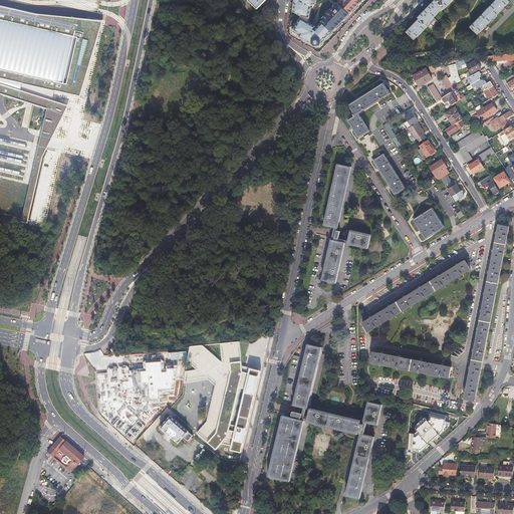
[(247,0),(249,1),(248,2),(250,4),(251,3),(257,9),(266,0),(265,0),(247,0)]
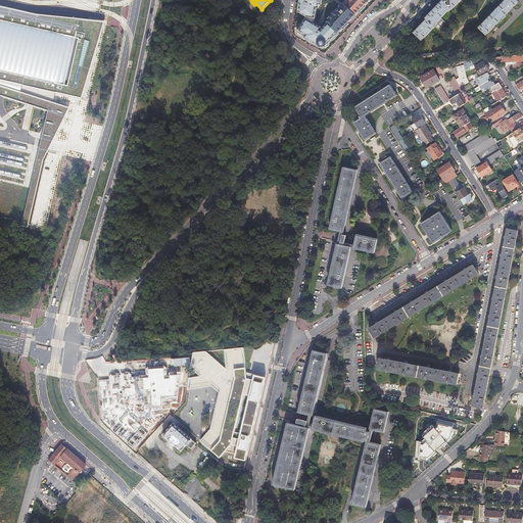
[(301,0),(300,12),(307,16),(297,34),(321,47),(323,47),(325,47),(326,46),(369,0),(301,0)]
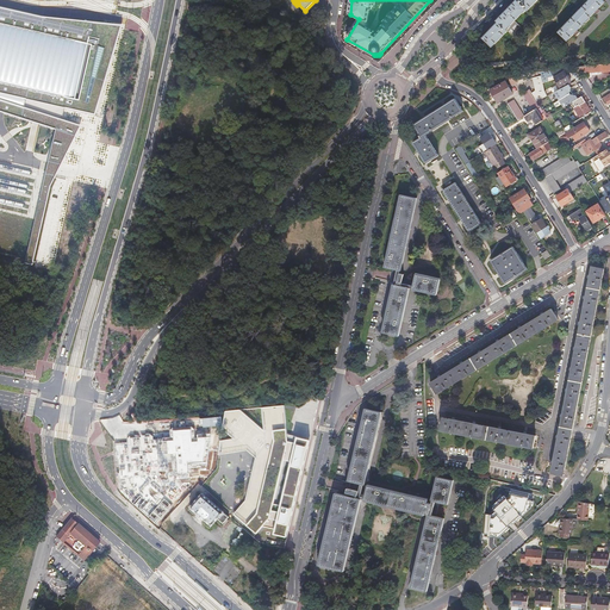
[(520,0),(518,2),(526,10),(527,11),(537,0),(520,0)]
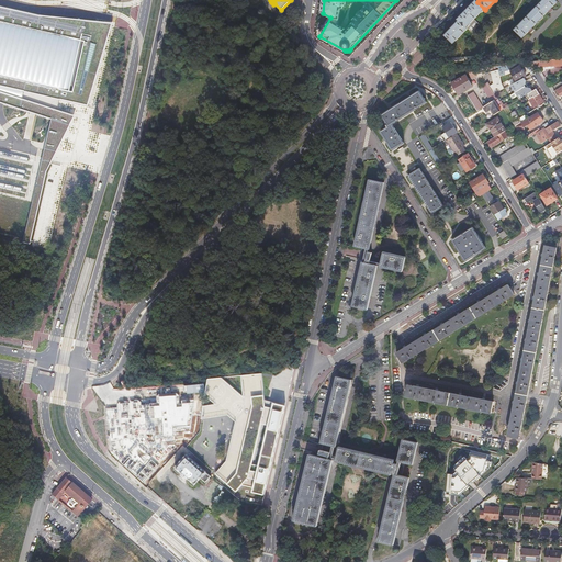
[(523,38),(529,31),(530,32),(531,31),(532,30),(531,29),(548,12),(550,13),(551,11),(552,10),(551,9),(557,2),(553,0),(543,0),(514,31),(523,38)]
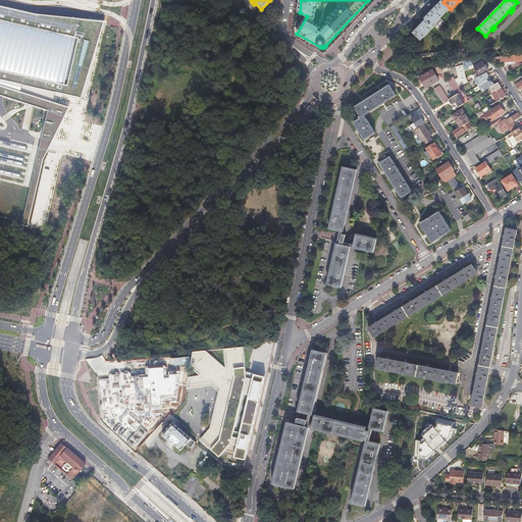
[(432,25),(440,18),(450,8),(444,2),(441,1),(437,6),(425,18),(426,19),(432,25)]
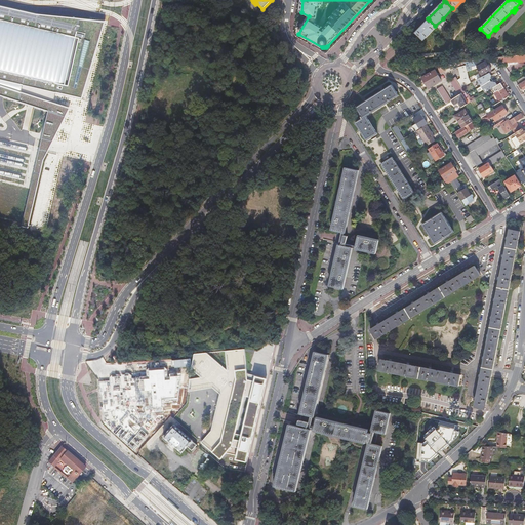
[(36,15),(0,6),(0,95),(47,112),(30,189),(22,227),(28,228),(28,225),(43,160),(47,153),(50,146),(69,109),(52,104),(0,86),(0,80),(54,93),(81,98),(104,22),(80,19),(36,15)]
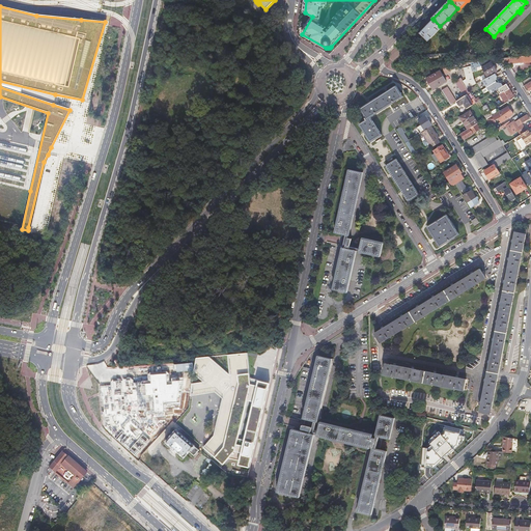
[(448,19),(440,26),(442,27),(445,31),(452,24),(448,19)]
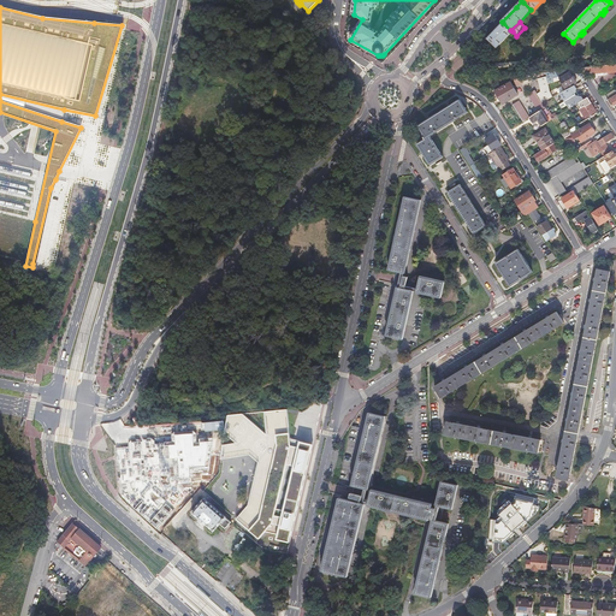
[(510,30),(503,23),(495,31),(487,40),(497,48),(513,31),(510,30)]
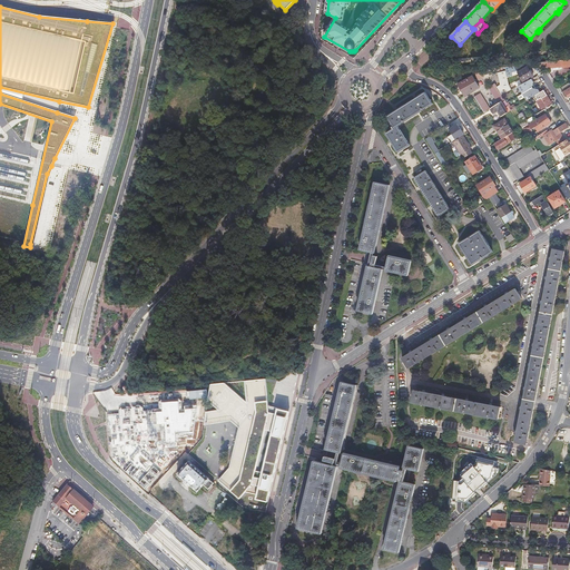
[(532,77),(527,67),(517,72),(523,82),(532,77)]
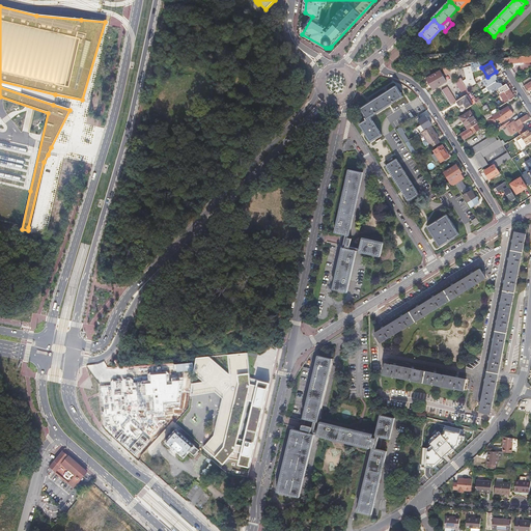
[(445,68),(443,68),(443,72),(445,75),(451,74),(462,68),(464,67),(466,79),(463,81),(460,78),(454,82),(464,96),(466,95),(470,93),(467,89),(476,84),(473,80),(470,63),(456,65),(445,68)]
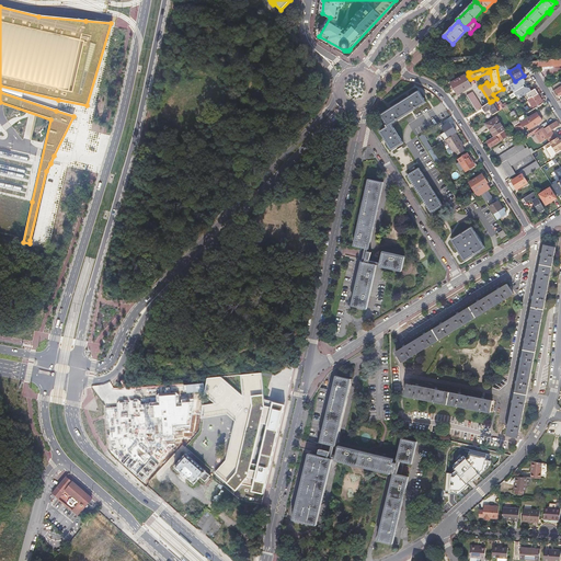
[(471,87),(465,76),(450,83),(457,95),(471,87)]
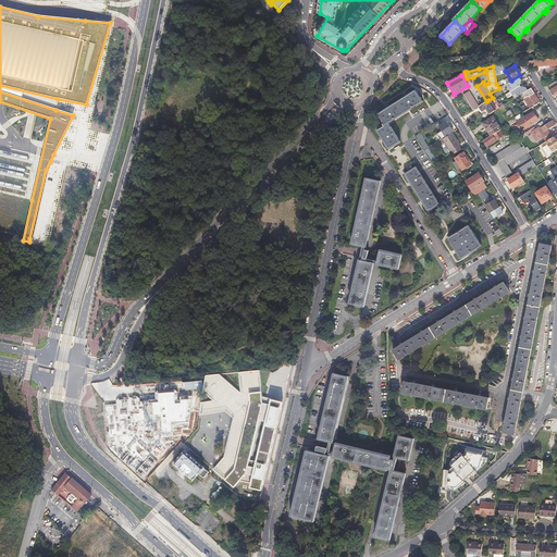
[(520,81),(519,77),(506,85),(515,99),(520,95),(528,90),(525,88),(523,87),(520,83),(520,81)]
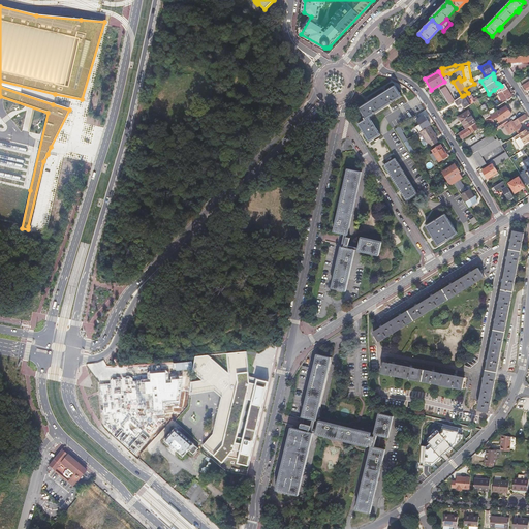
[(0,87),(53,104),(55,94),(0,81),(0,87)]
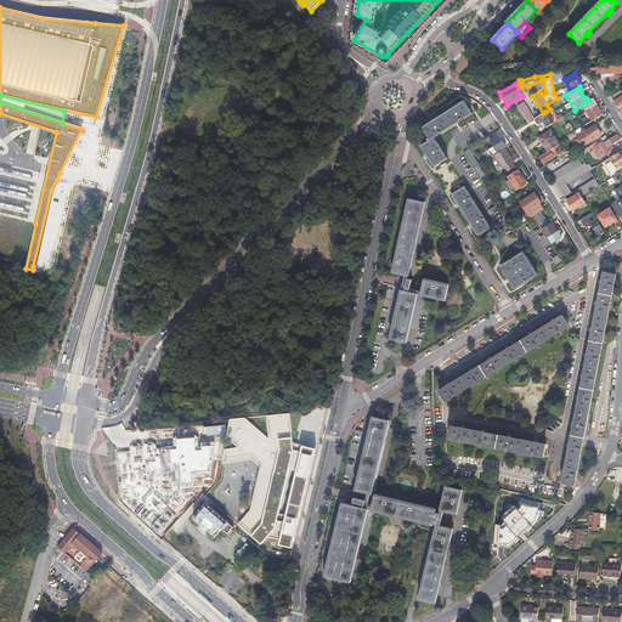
[(593,99),(589,101),(581,106),(591,120),(601,113),(593,99)]
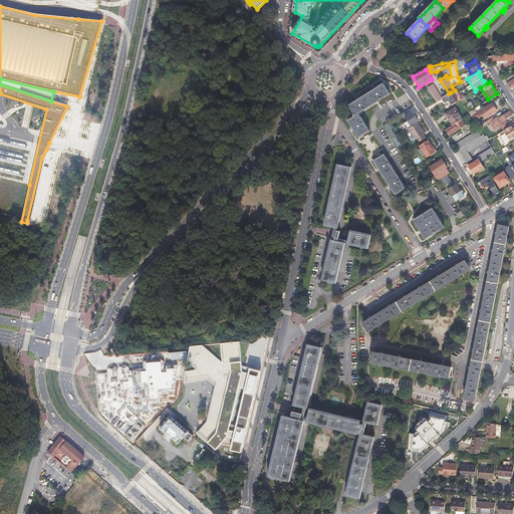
[(390,94),(383,83),(348,105),(355,115),(347,120),(358,139),(369,132),(358,113),(376,102),(390,94)]
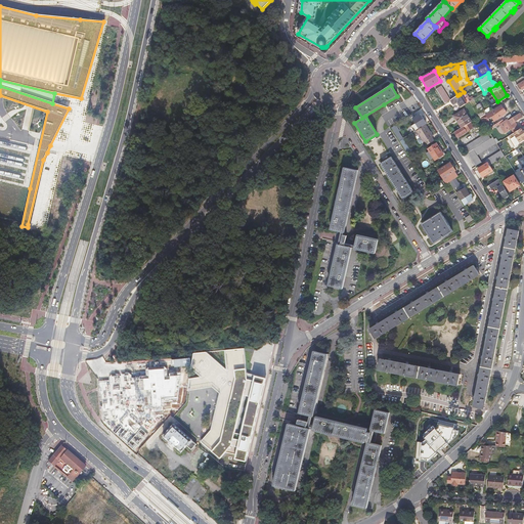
[(444,104),(450,100),(441,86),(435,89),(444,104)]
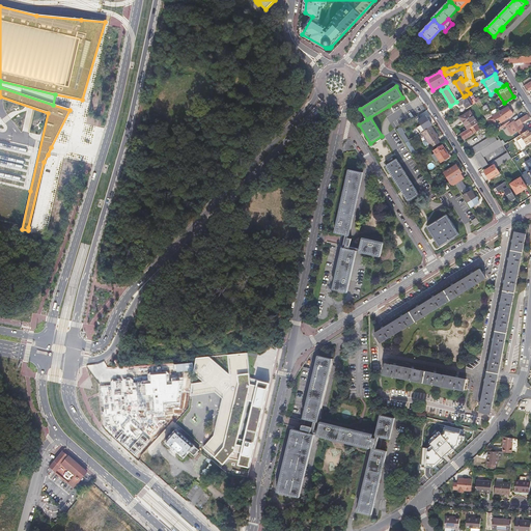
[(466,95),(464,96),(456,102),(459,106),(464,104),(467,109),(473,105),(466,95)]
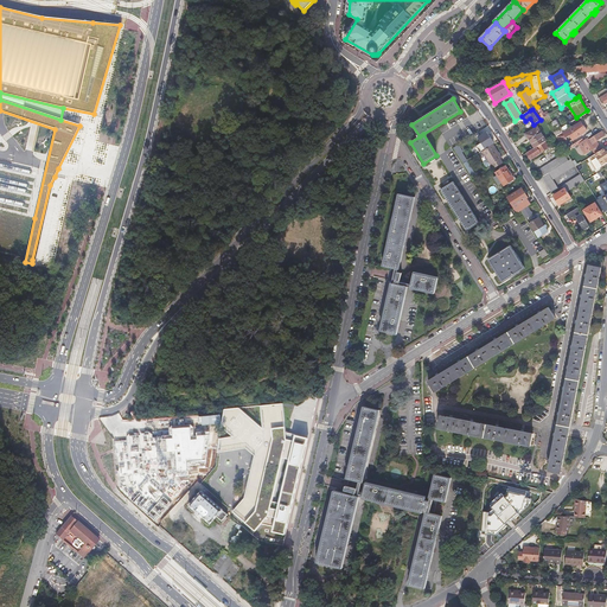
[(567,139),(566,138),(569,135),(573,141),(587,132),(580,122),(556,138),(561,144),(567,139)]
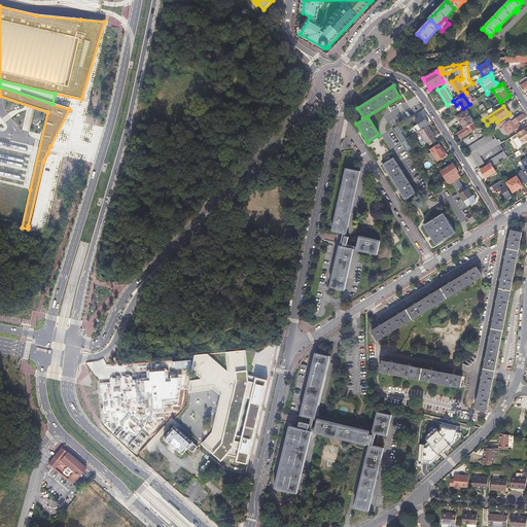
[(473,124),(475,123),(467,110),(457,116),(461,123),(460,123),(464,129),(473,124)]
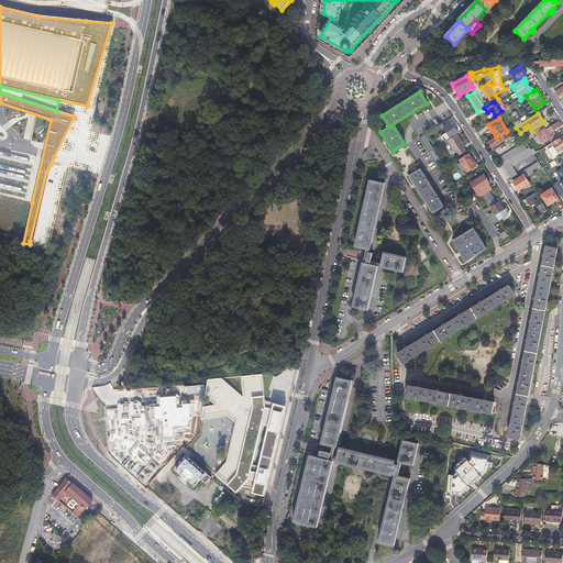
[(457,133),(451,123),(443,128),(450,139),(457,133)]
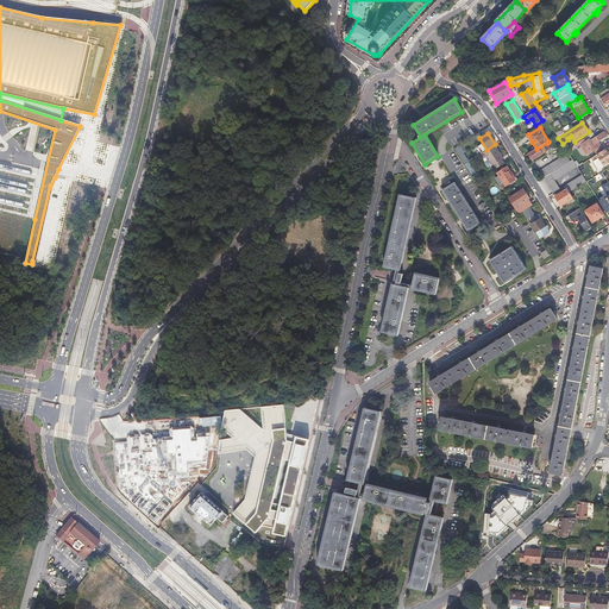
[(590,140),(589,139),(579,145),(586,156),(594,151),(601,146),(598,143),(604,138),(607,136),(604,133),(603,135),(602,133),(590,140)]
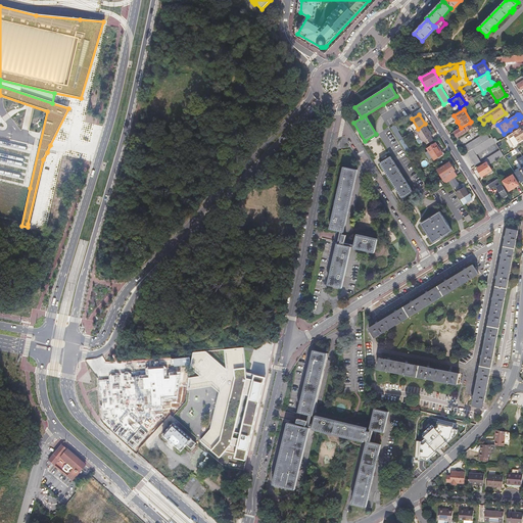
[(406,117),(395,125),(397,128),(408,122),(406,117)]
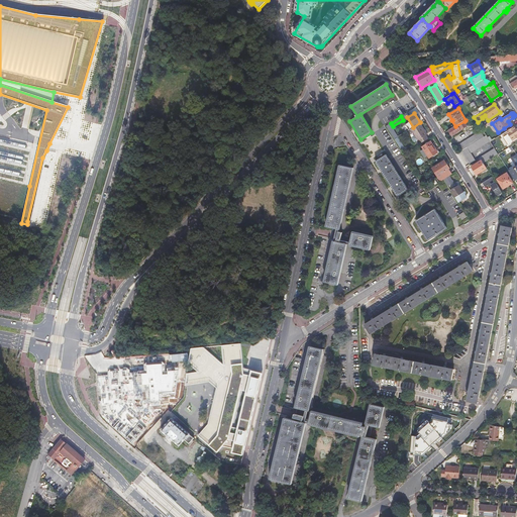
[(464,127),(468,126),(464,121),(455,126),(448,131),(451,136),(464,127)]
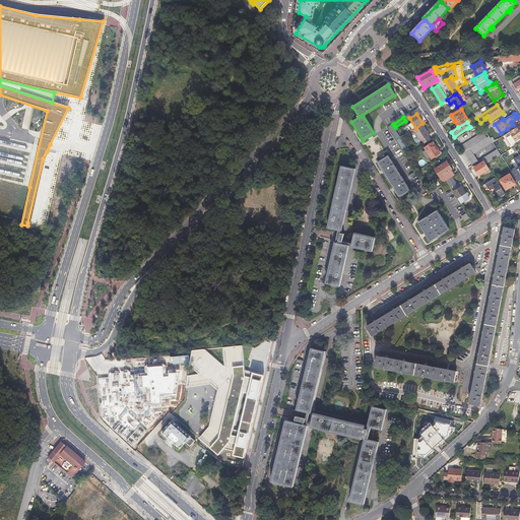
[(430,135),(423,124),(412,130),(416,137),(419,142),(421,141),(424,144),(431,140),(428,136),(430,135)]
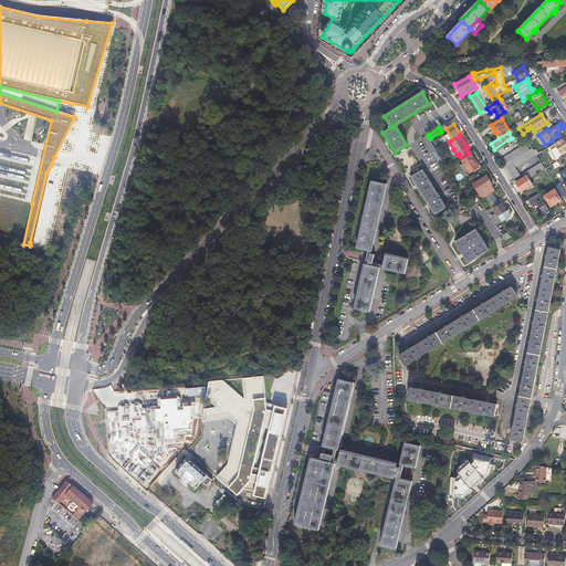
[(565,142),(563,138),(561,140),(554,144),(554,145),(555,148),(552,150),(556,158),(565,152),(565,142)]
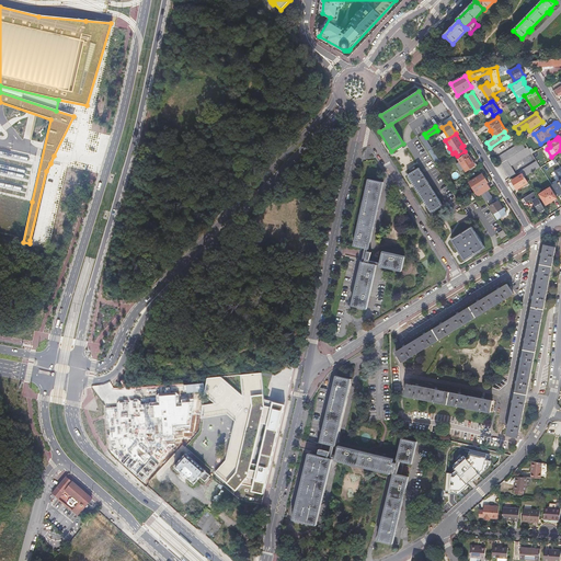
[(501,164),(524,150),(519,144),(496,158),(501,164)]
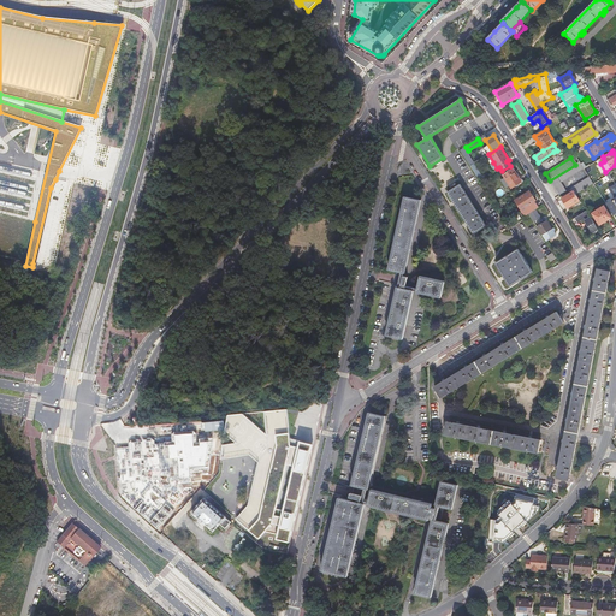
[(584,169),(579,163),(575,165),(550,181),(560,196),(566,191),(561,183),(584,169)]
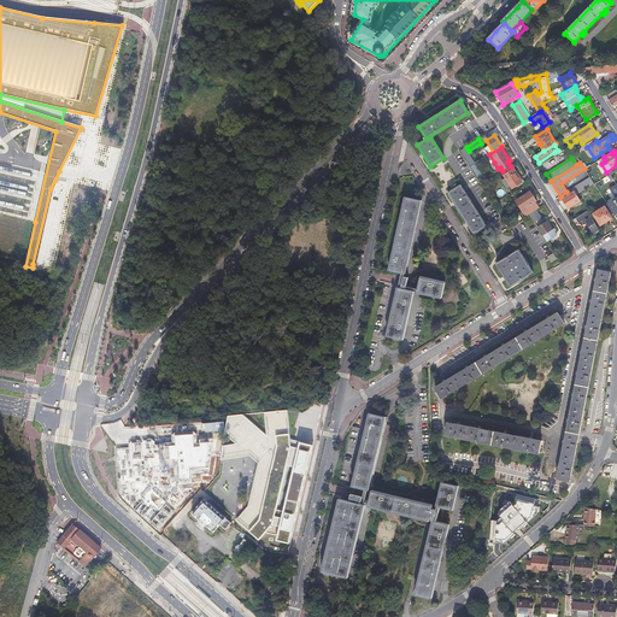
[(475,164),(470,166),(479,180),(483,177),(475,164)]
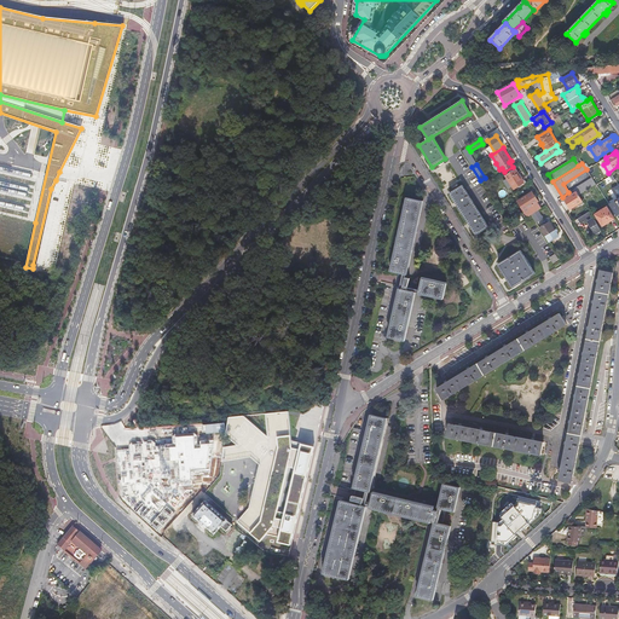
[(521,178),(515,169),(505,175),(507,179),(512,187),(514,191),(526,183),(522,177),(521,178)]
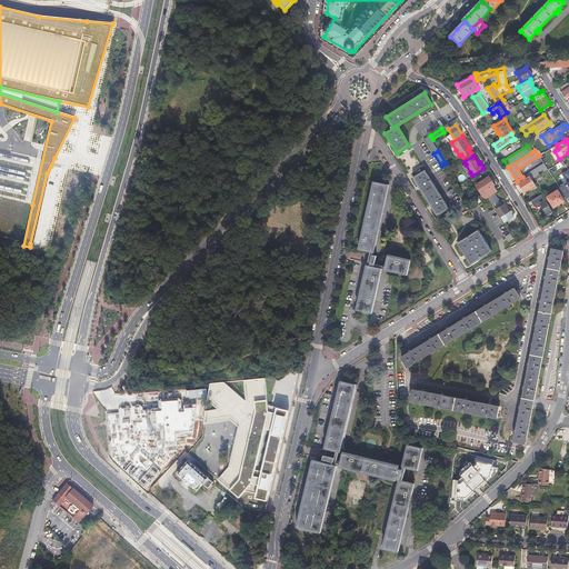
[(548,170),(543,163),(528,173),(530,177),(531,180),(548,170)]
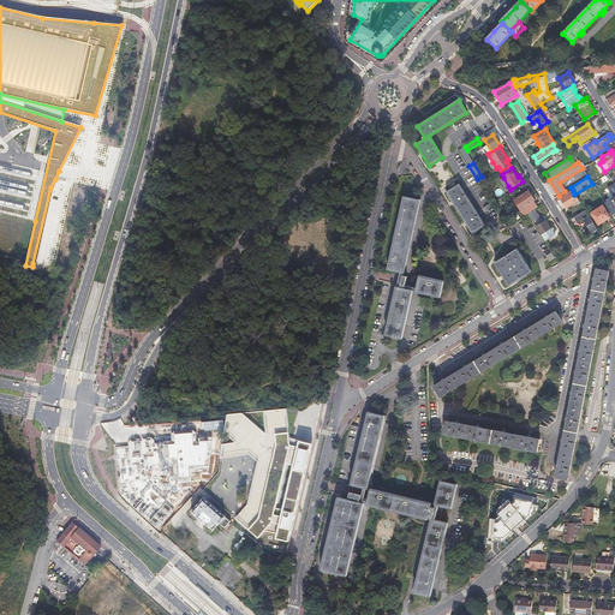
[(485,227),(459,185),(446,192),(472,234),(485,227)]
